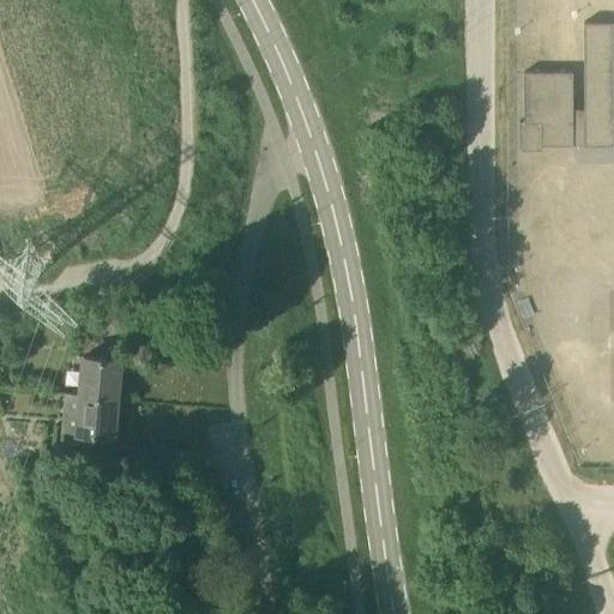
[(542,144),(585,144),(613,144),(613,23),(584,23),(585,122),(573,122),(573,72),(525,73),(525,121),(521,121),(521,150),(542,150),(542,144)]
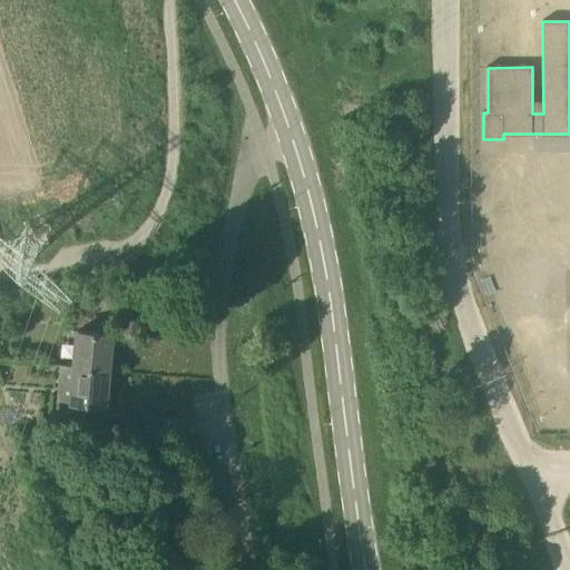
[(178,288),(179,290),(179,292),(195,290),(193,277),(177,279),(177,282),(177,283),(176,284),(176,285),(176,286),(176,287),(177,288),(178,288)]
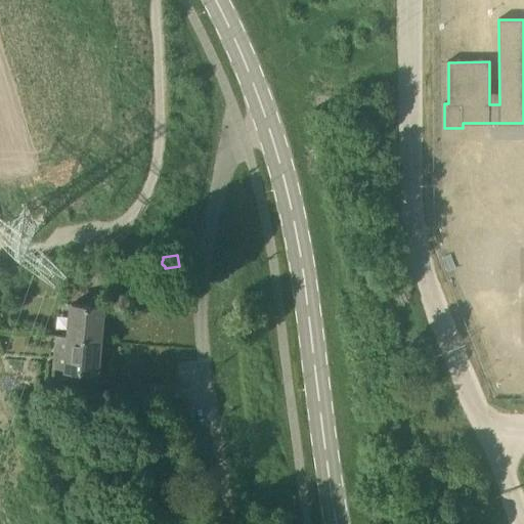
[(72,304),(69,336),(55,335),(55,336),(69,337),(100,340),(103,307),(72,304)]
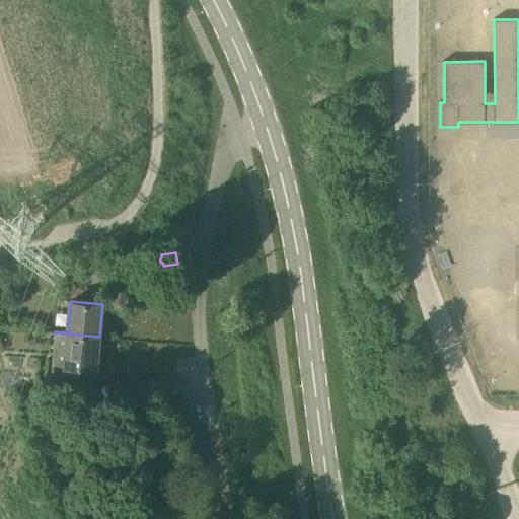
[(99,337),(68,334),(66,366),(97,368),(99,337)]
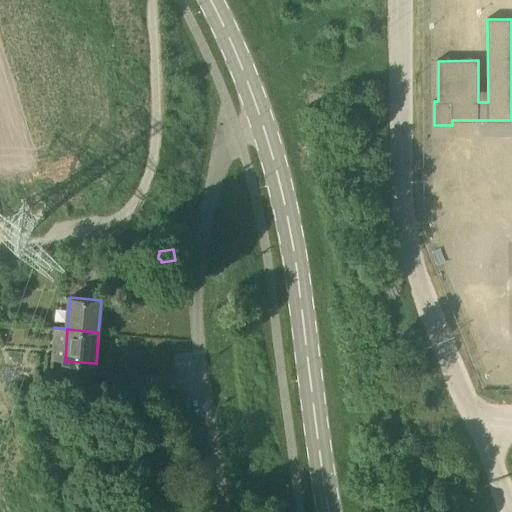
[(511,331),(476,331),(476,359),(511,359),(511,331)]
